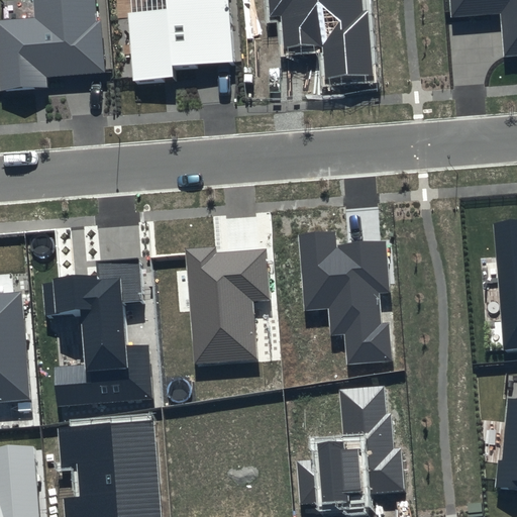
[(94,0),(34,0),(36,18),(0,20),(0,92),(48,89),(48,78),(105,74),(101,21),(96,21),(94,0)]
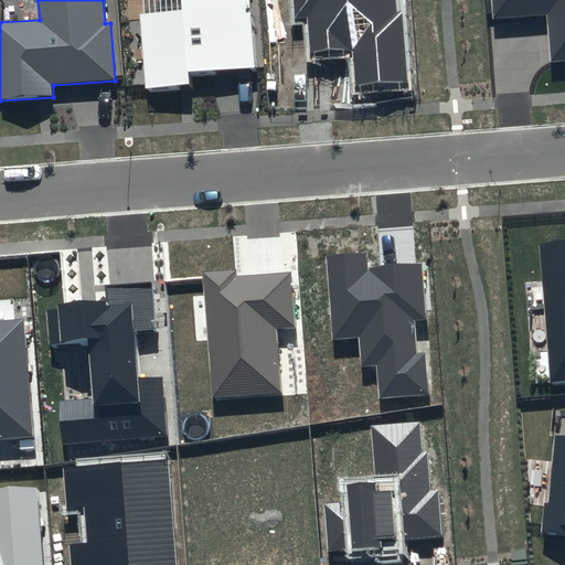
[(248,0),(182,0),(183,11),(140,14),(146,88),(190,85),(189,72),(254,67),(248,0)]
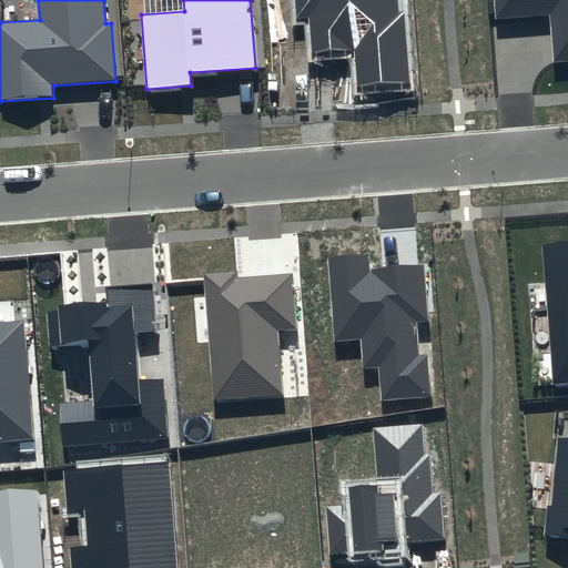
[(296,0),(297,18),(311,17),(313,53),(356,51),(358,87),(409,83),(405,12),(399,12),(398,0),(296,0)]
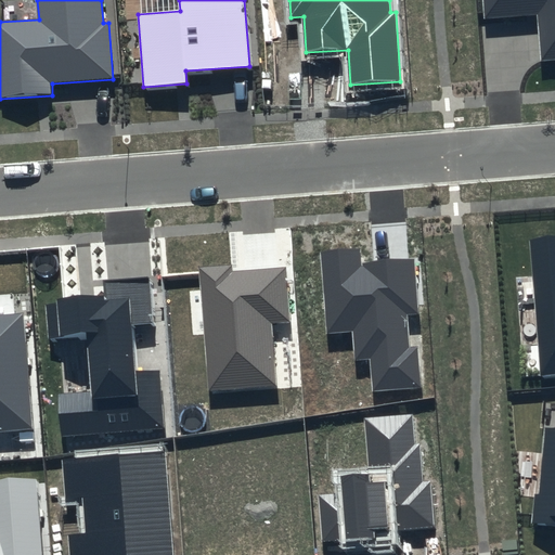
[(554,0),(482,0),(485,17),(539,14),(542,60),(554,59),(554,0)]
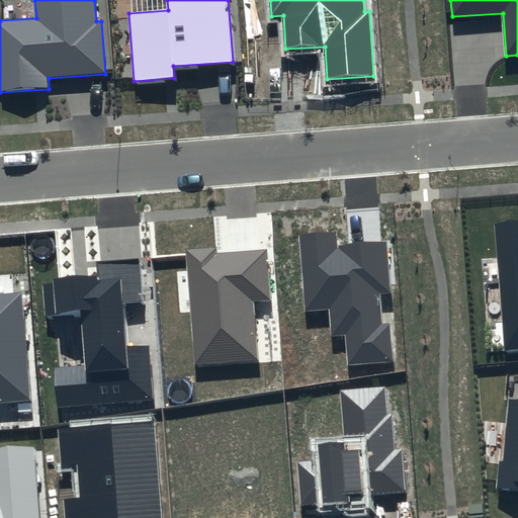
[(517,221),(493,224),(502,352),(517,350),(517,221)]
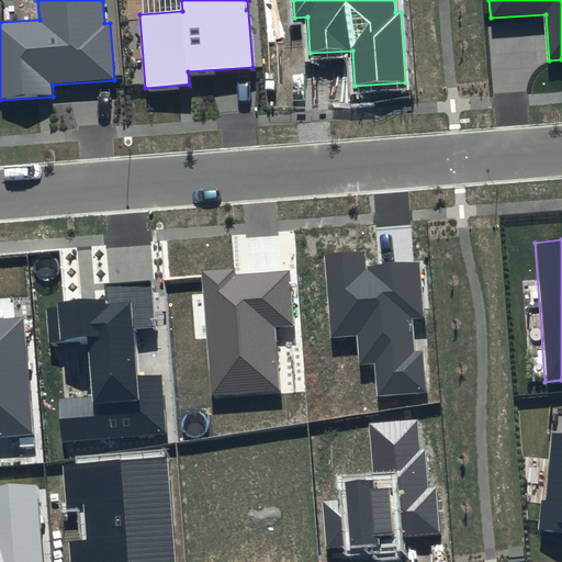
[(364,253),(326,256),(333,337),(357,335),(359,367),(374,366),(377,396),(426,392),(423,350),(415,351),(413,318),(423,317),(418,261),(366,266),(364,253)]
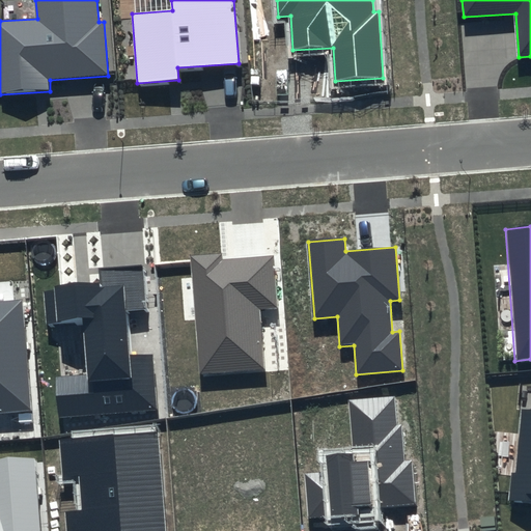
[(221,253),(190,255),(198,376),(264,372),(260,309),(276,308),(272,256),(222,259),(221,253)]
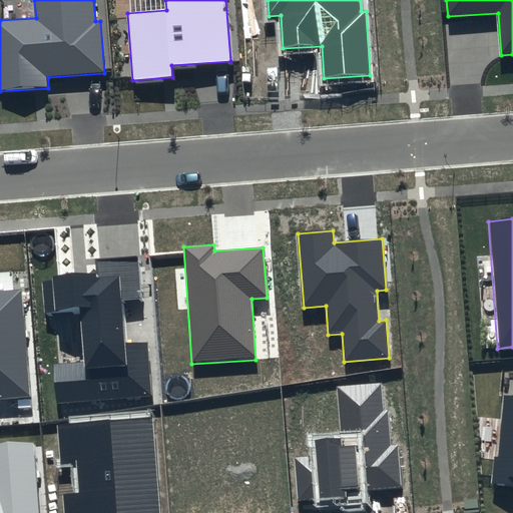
[(139,298),(136,258),(97,261),(98,276),(42,281),(45,316),(77,313),(81,359),(51,362),(55,407),(154,398),(149,340),(124,342),(121,300),(139,298)]
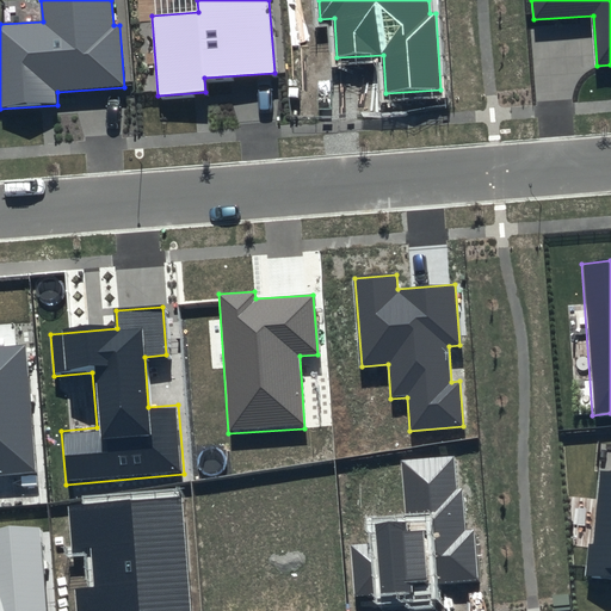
[(0,473),(37,470),(26,341),(0,343),(0,473)]
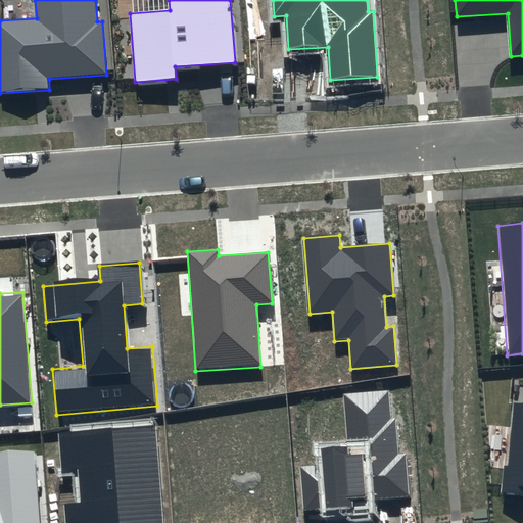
[(388,391),(344,395),(348,445),(315,448),(317,464),(299,465),(303,514),(323,513),(324,522),(363,522),(376,522),(375,498),(408,495),(405,454),(398,455),(395,418),(390,418),(388,391)]
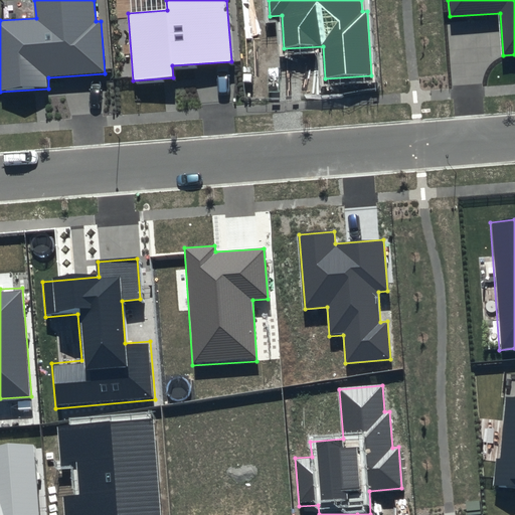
[(514,396),(506,396),(500,457),(494,457),(491,486),(514,488),(514,396)]
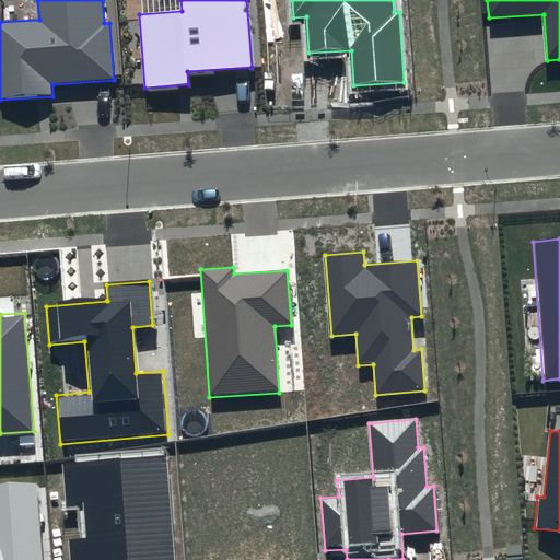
[(290,502),(286,445),(210,451),(212,489),(179,491),(184,559),(251,559),(251,555),(300,550),(296,501),(290,502)]
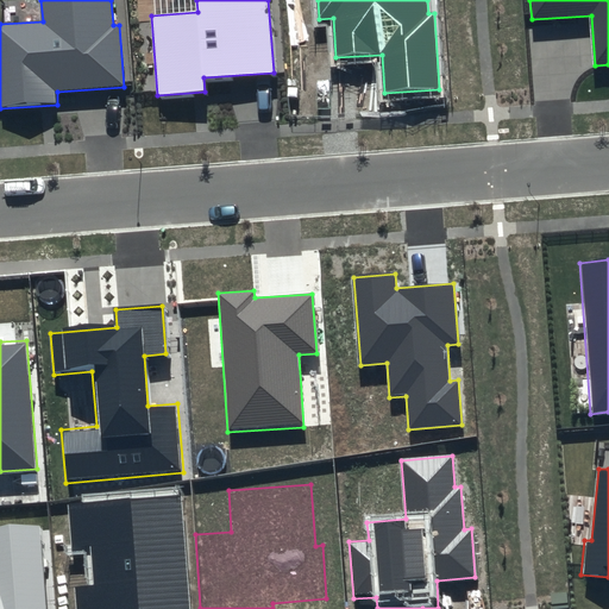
[(188,608),(180,496),(68,506),(71,551),(90,548),(94,585),(74,586),(75,608),(188,608)]
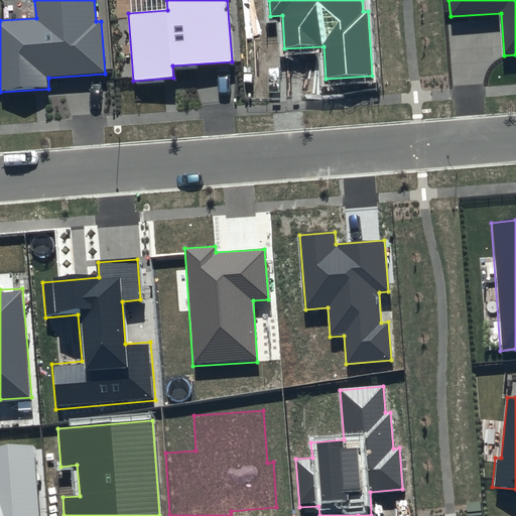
[(0,515),(39,515),(35,447),(0,449),(0,515)]
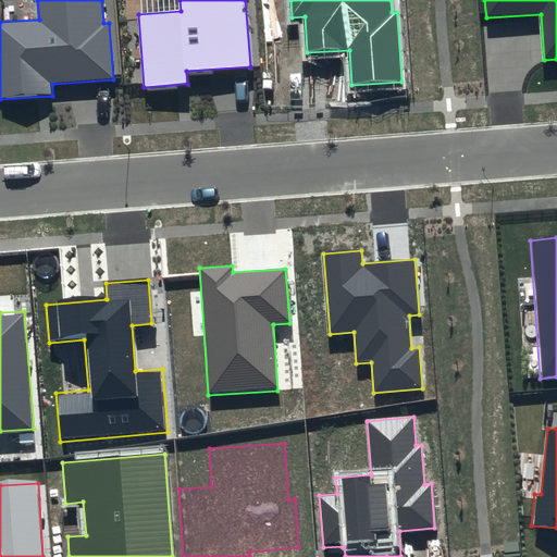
[(519,541),(504,542),(505,556),(520,556),(519,541)]
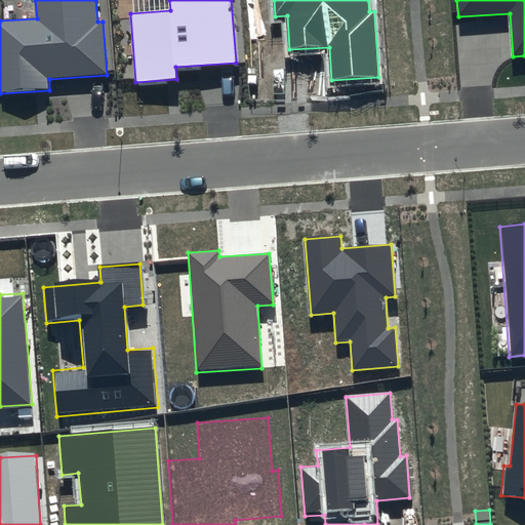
All buildings are outlined.
